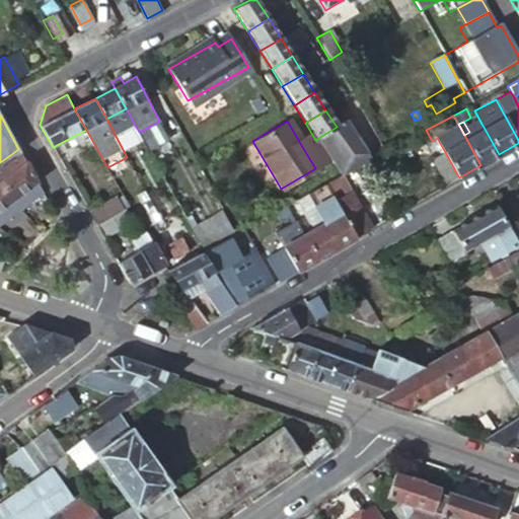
[(156,123),(139,132),(145,144),(162,134),(156,123)]
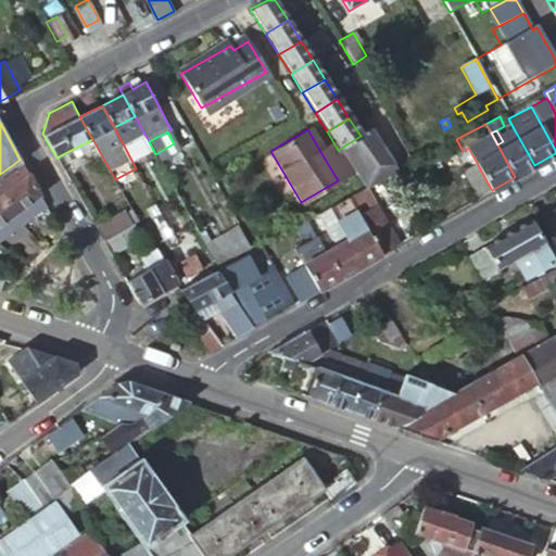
[(363,190),(393,174),(368,131),(361,136),(338,150),(363,190)]
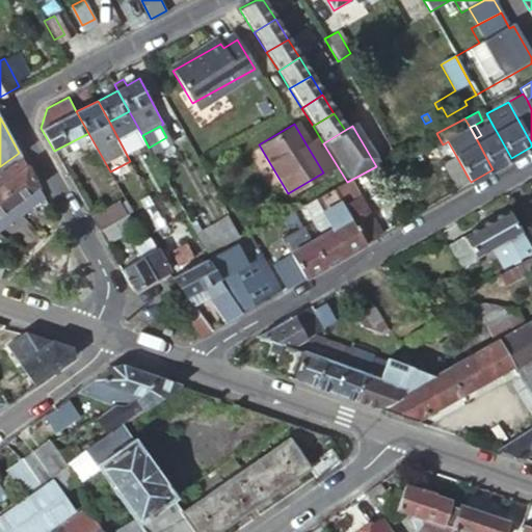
[(497,132),(494,127),(481,135),(483,139),(497,132)]
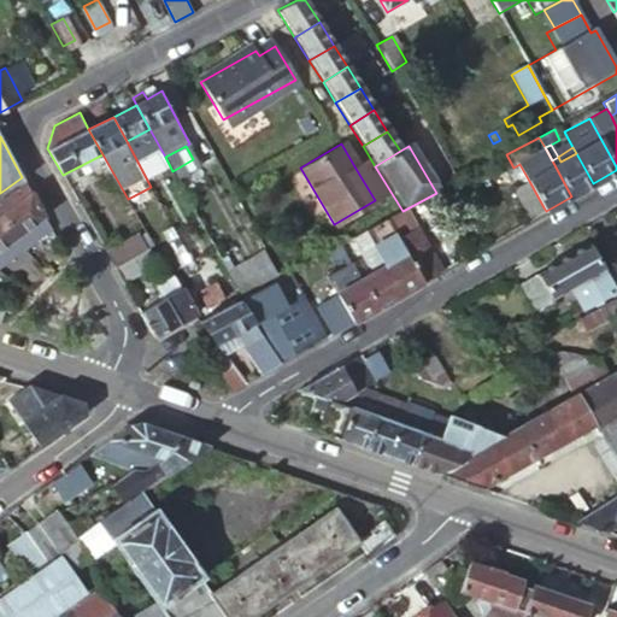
[(552,160),(571,197),(593,183),(576,153),(560,162),(558,157),(552,160)]
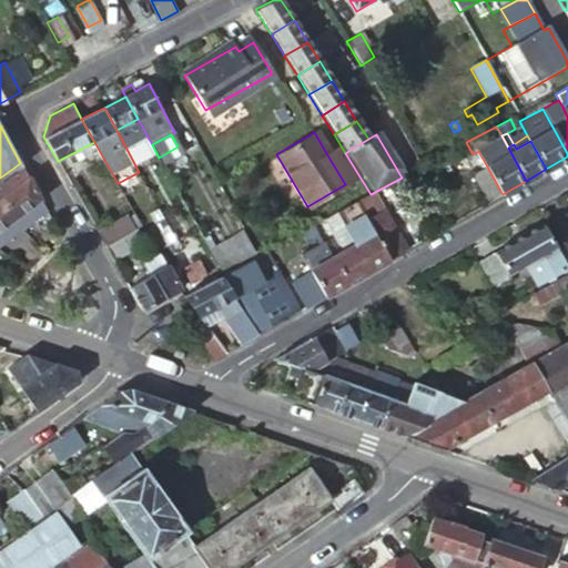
[(340,145),(326,153),(345,184),(358,176),(340,145)]
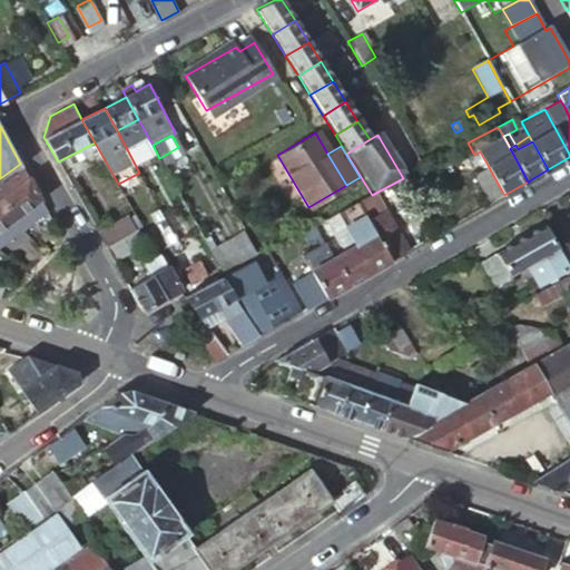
[(0,194),(1,197),(28,177),(20,164),(0,178),(0,194)]
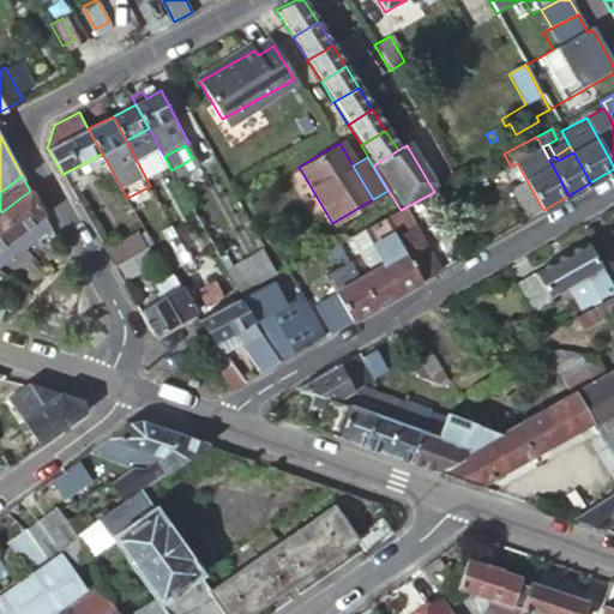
[(541,206),(527,180),(511,188),(527,215),(541,206)]
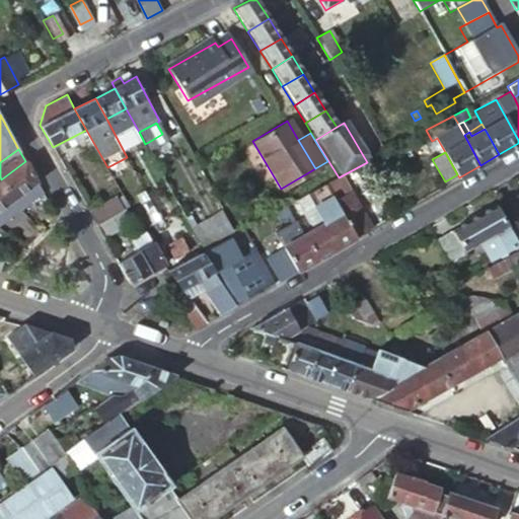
[(43,193),(25,161),(1,179),(0,179),(0,180),(10,194),(21,208),(43,193)]
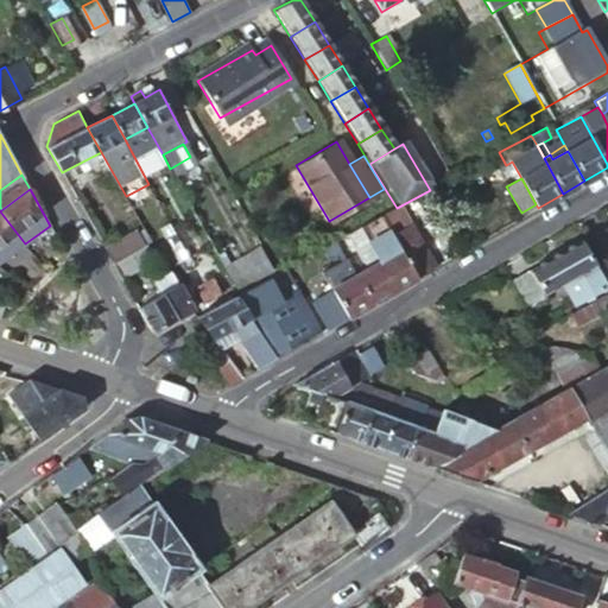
[(400,222),(393,210),(380,216),(417,278),(435,267),(409,225),(407,225),(404,221),(400,222)]
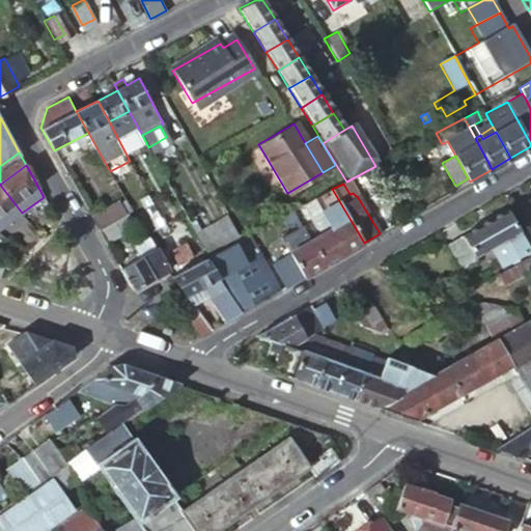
[(10,198),(0,185),(0,228),(22,213),(10,198)]
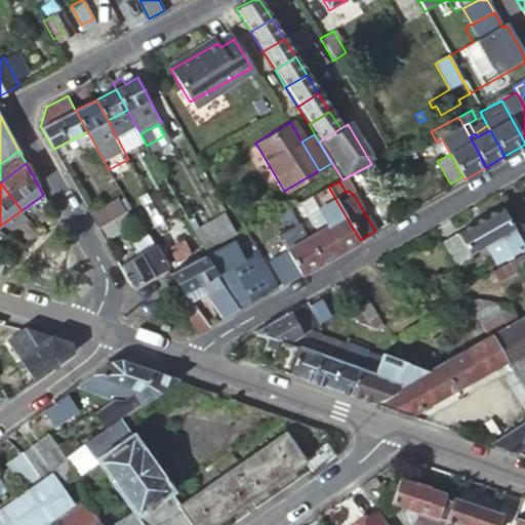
[(360,240),(328,187),(318,193),(334,221),(327,226),(324,228),(338,252),(360,240)]
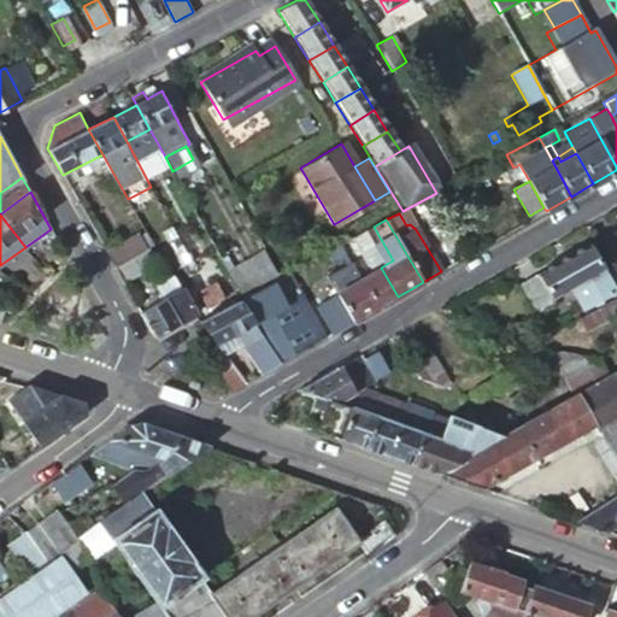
[(191,260),(213,248),(198,221),(175,233),(191,260)]
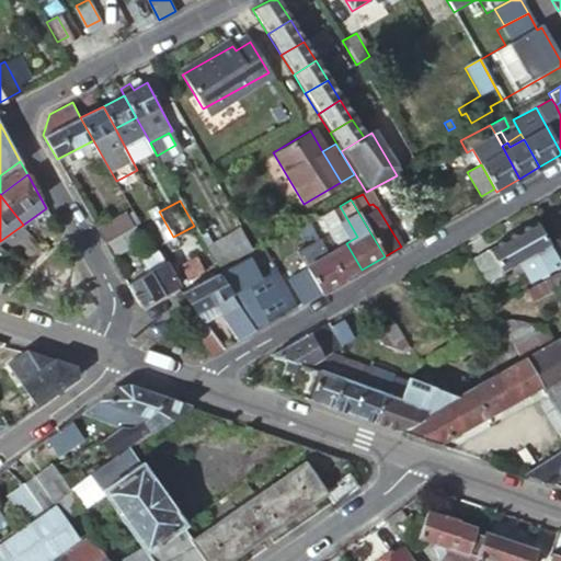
[(340,206),(332,210),(350,241),(357,237),(340,206)]
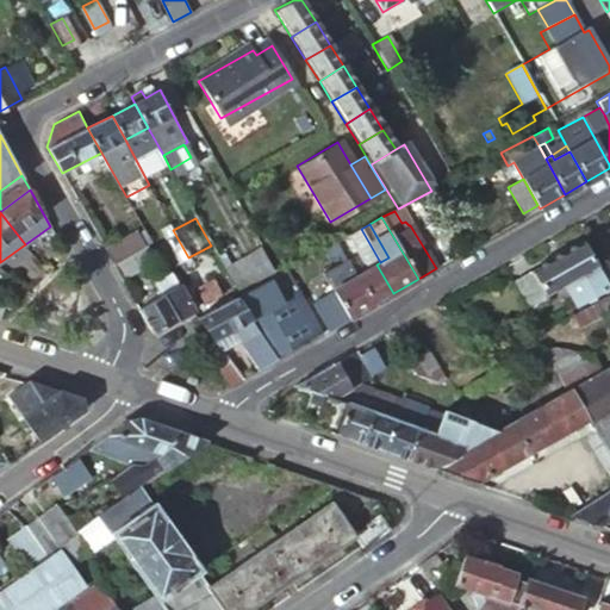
[(179,262),(188,257),(173,230),(172,226),(162,231),(179,262)]
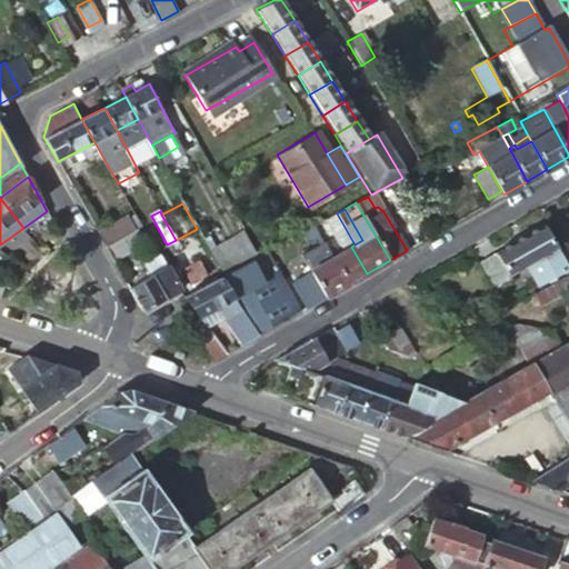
[(127,215),(97,230),(106,247),(136,229),(127,215)]
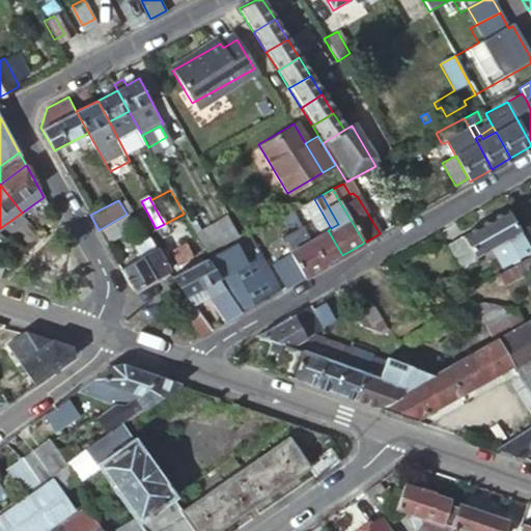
[(519,260),(530,253),(530,252),(507,211),(447,244),(459,266),(495,247),(496,249),(502,246),(501,244),(507,240),(513,251),(519,260)]
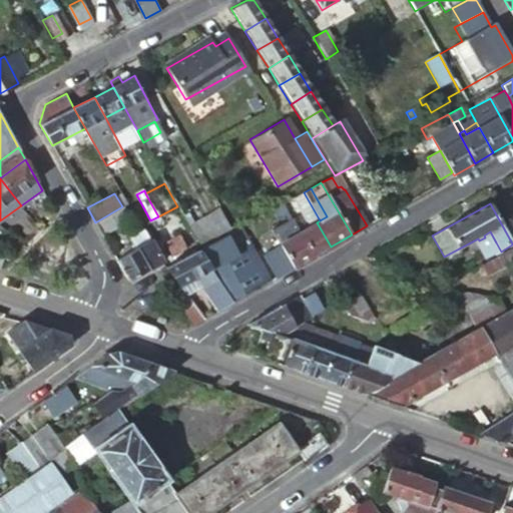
[(122,206),(95,222),(102,235),(132,218),(124,205),(122,206)]
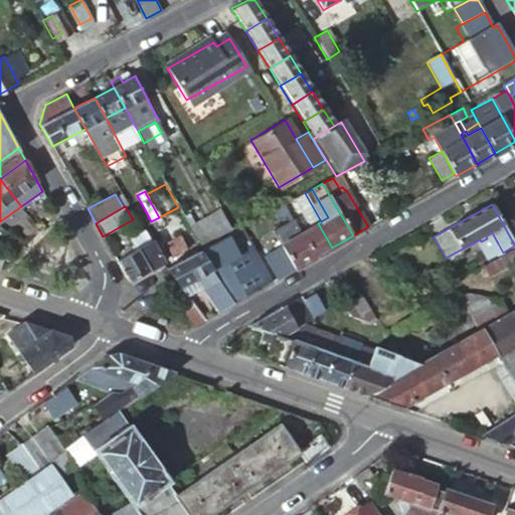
[(190,226),(201,246),(228,231),(218,211),(190,226)]
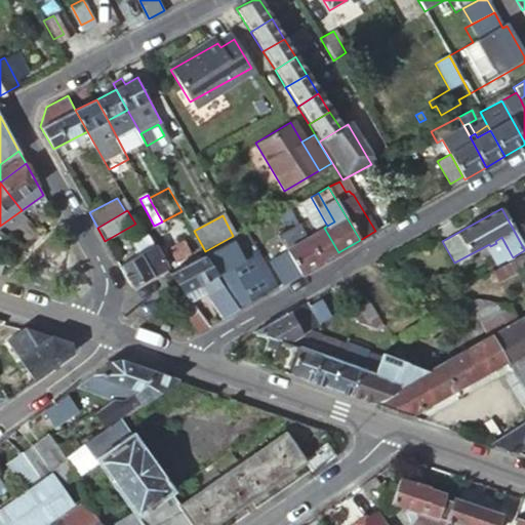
[(301,231),(297,224),(288,229),(296,244),(286,249),(300,274),(321,261),(307,238),(304,233),(304,234),(301,231)]
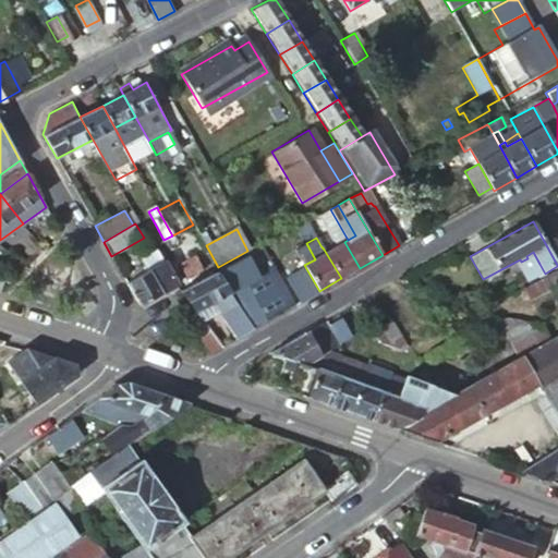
[(341,278),(360,268),(344,242),(335,247),(326,253),(341,278)]
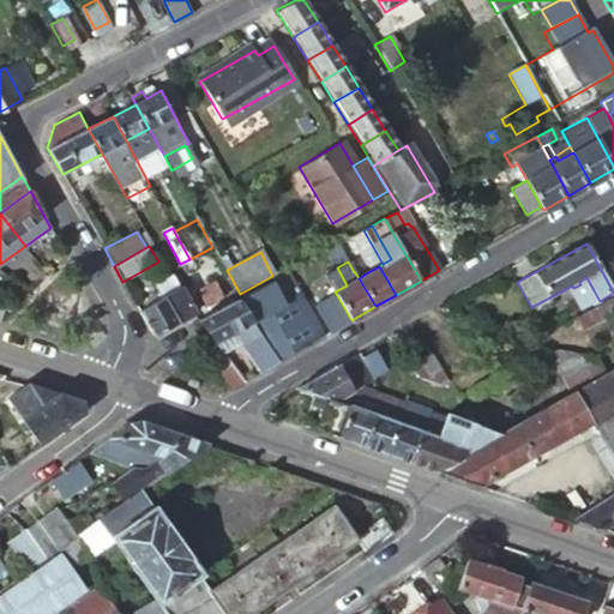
[(355,272),(359,278),(368,272),(365,268),(355,272)]
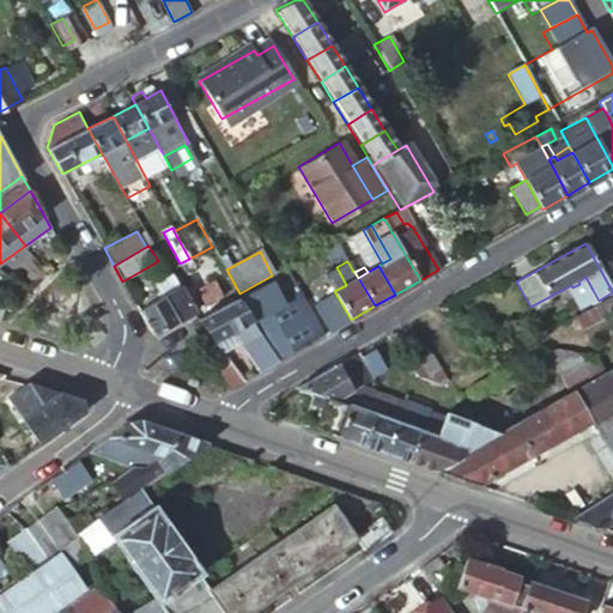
[(322,335),(284,272),(277,277),(241,296),(236,298),(279,360),(322,335)]
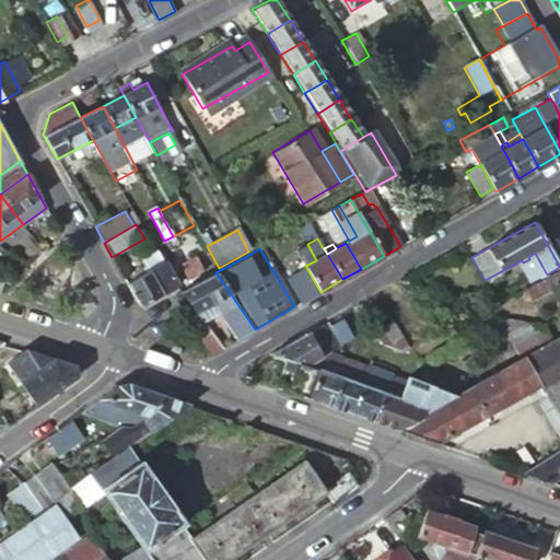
[(127,283),(139,306),(177,286),(156,251),(150,254),(135,263),(141,276),(127,283)]
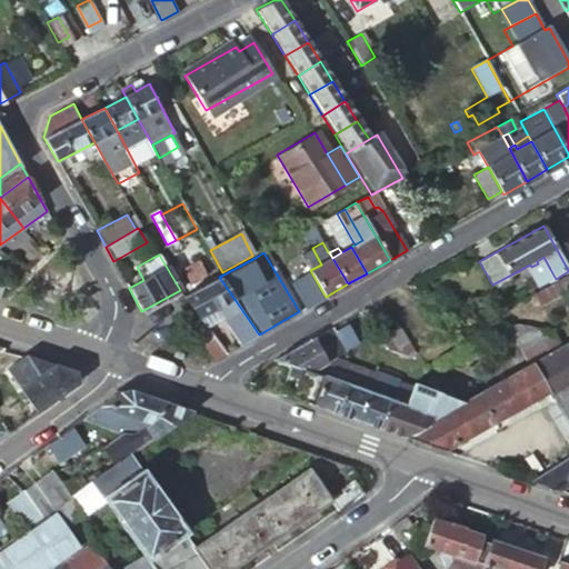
[(192,265),(181,269),(189,283),(205,275),(198,263),(193,266),(192,265)]
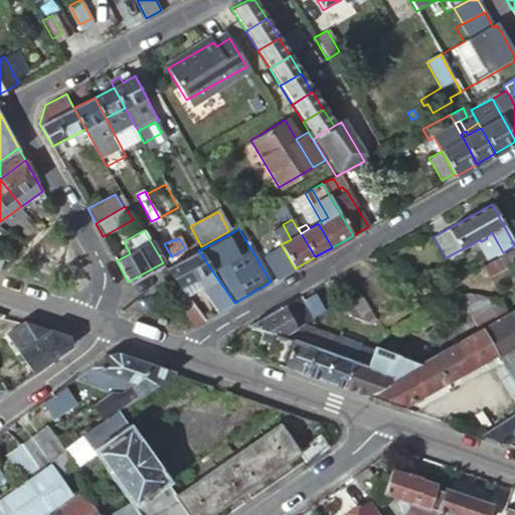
[(499,254),(503,252),(498,243),(494,246),(499,254)]
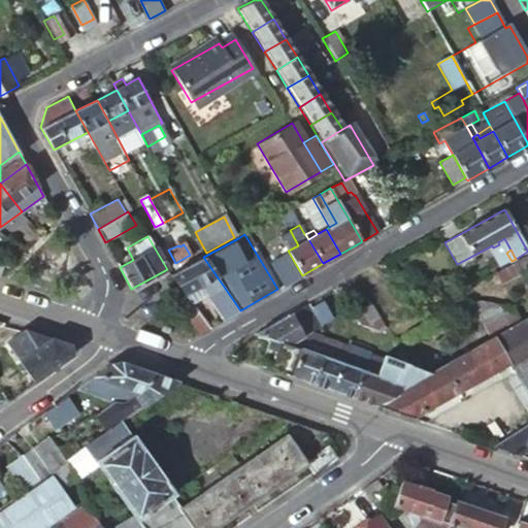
[(282,287),(288,284),(302,275),(288,251),(274,259),(268,262),(282,287)]
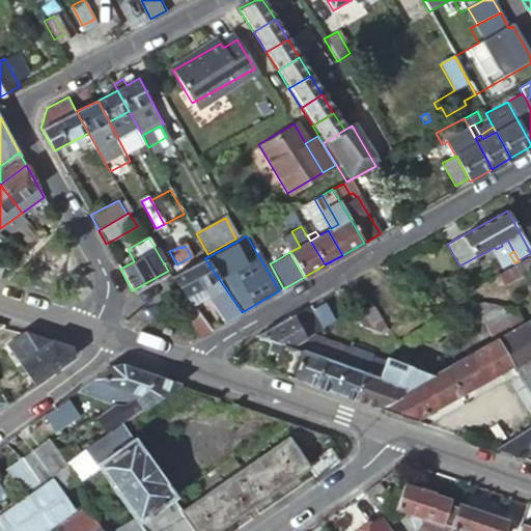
[(502,270),(514,262),(509,254),(497,261),(502,270)]
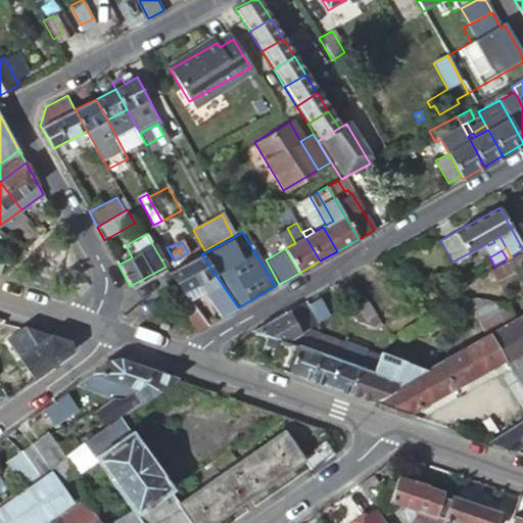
[(238,307),(201,254),(169,272),(183,292),(200,283),(206,292),(212,302),(221,318),(238,307)]
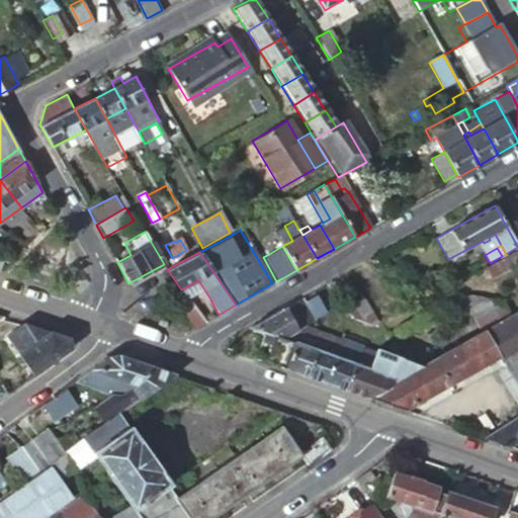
[(517,252),(508,258),(517,276),(517,252)]
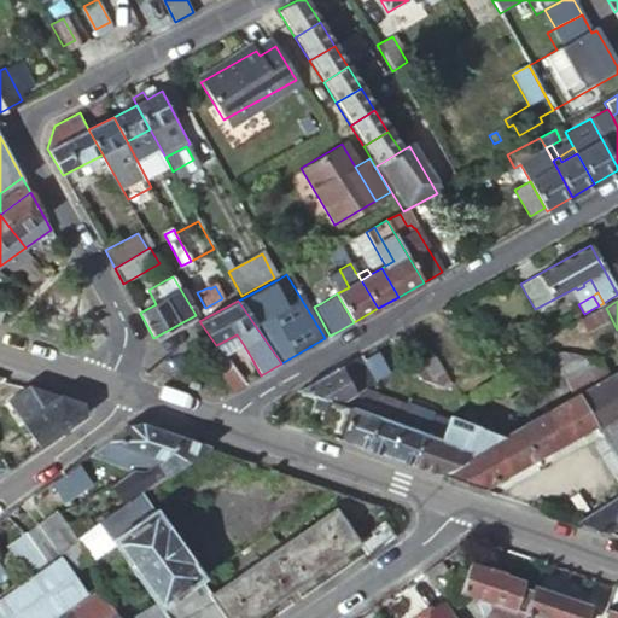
[(617,330),(606,308),(586,320),(598,343),(617,332),(617,330)]
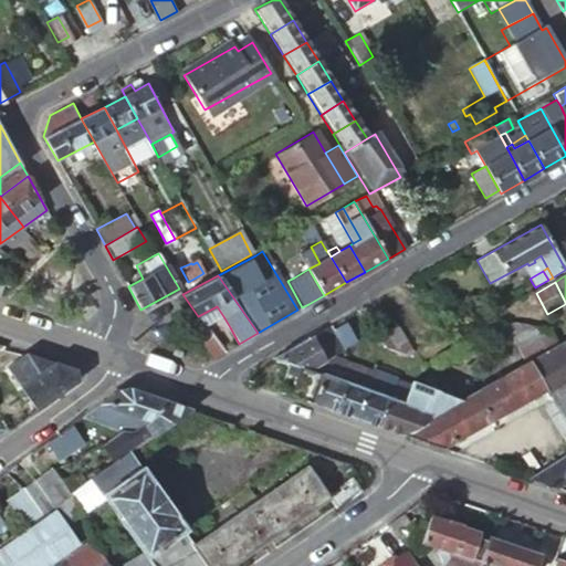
[(217,306),(198,316),(206,326),(223,316),(217,306)]
